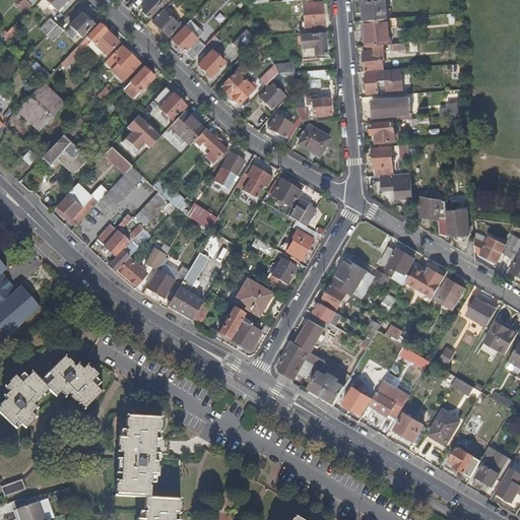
[(45,0),(59,13),(61,10),(63,12),(68,6),(67,5),(71,0),(45,0)]
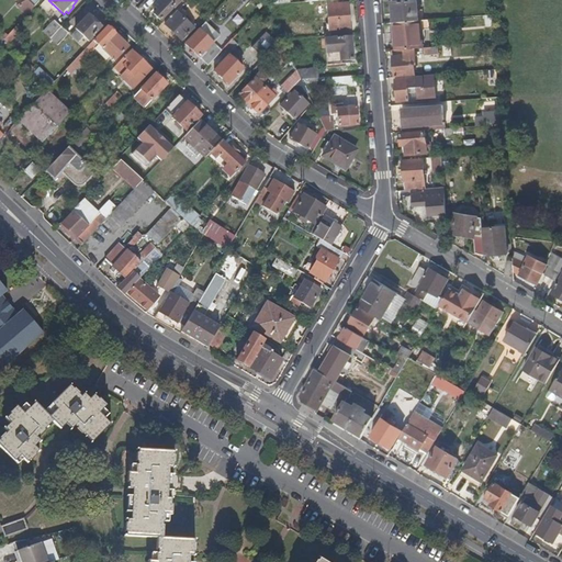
[(183,0),(160,0),(155,6),(158,9),(154,13),(163,21),(176,8),(183,0)]
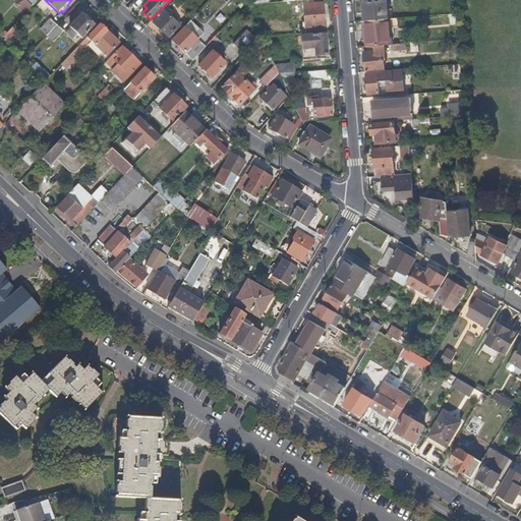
[(315,1),(303,1),(305,31),(325,30),(324,4),(322,4),(322,0),(315,1)]
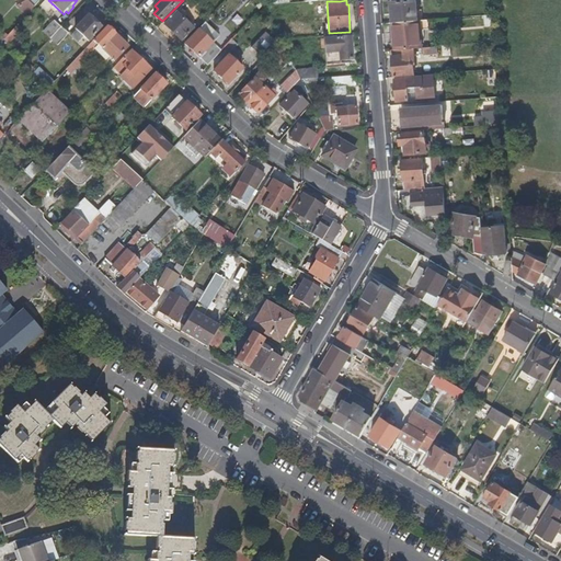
[(419,23),(416,2),(391,6),(393,25),(419,23)]
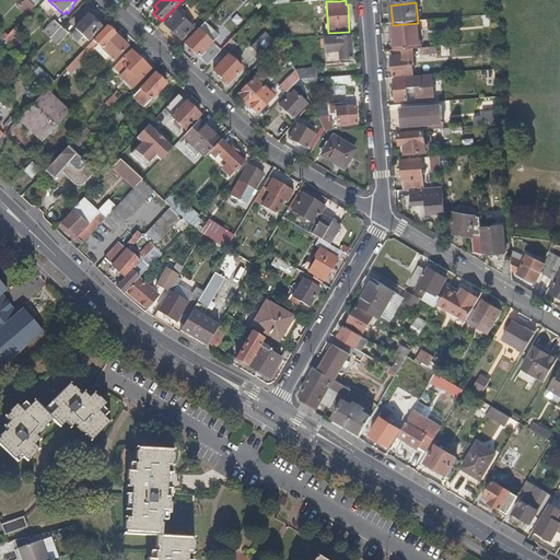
[(177,13),(165,25),(183,42),(197,26),(188,19),(186,22),(177,13)]
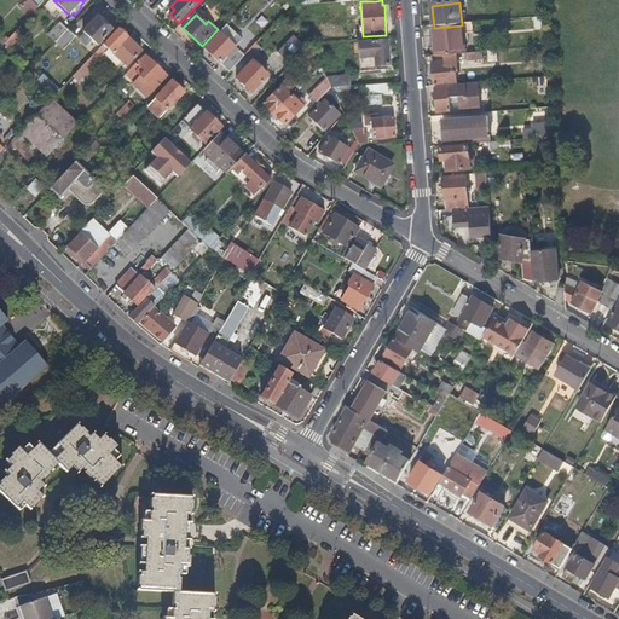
[(100,17),(85,33),(99,47),(115,32),(100,17)]
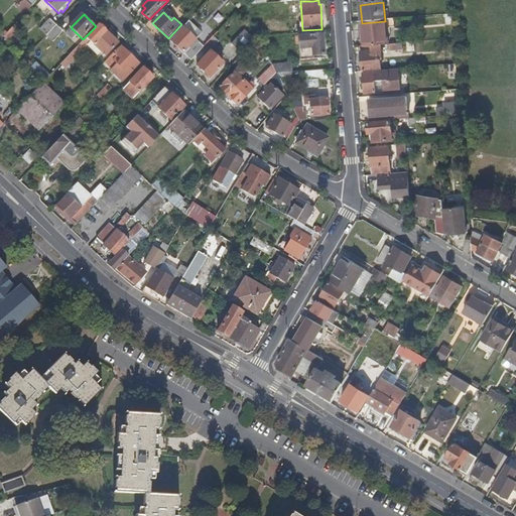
[(47,36),(58,25),(51,18),(40,30),(47,36)]
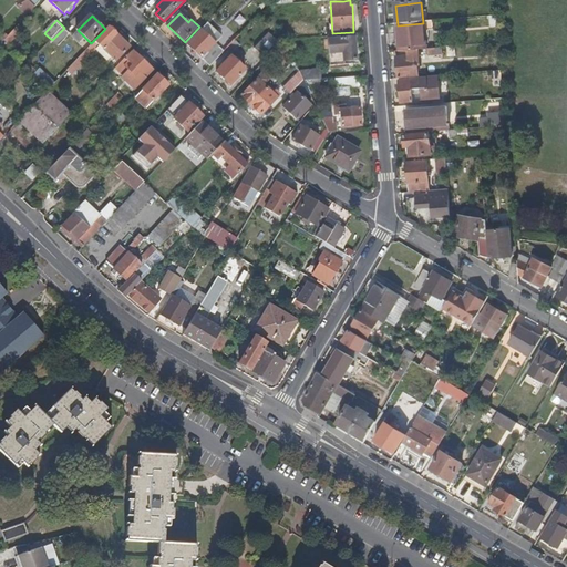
[(426,50),(424,23),(423,23),(398,26),(399,52),(412,51),(421,50),(426,50)]
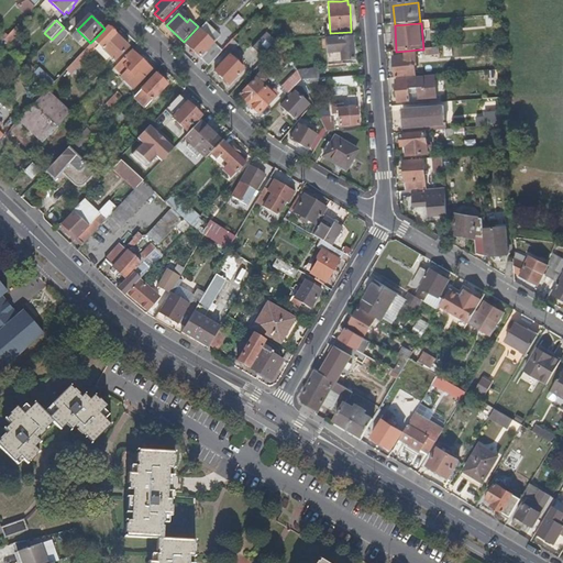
[(10,45),(23,29),(20,24),(0,45),(13,57),(17,53),(10,45)]
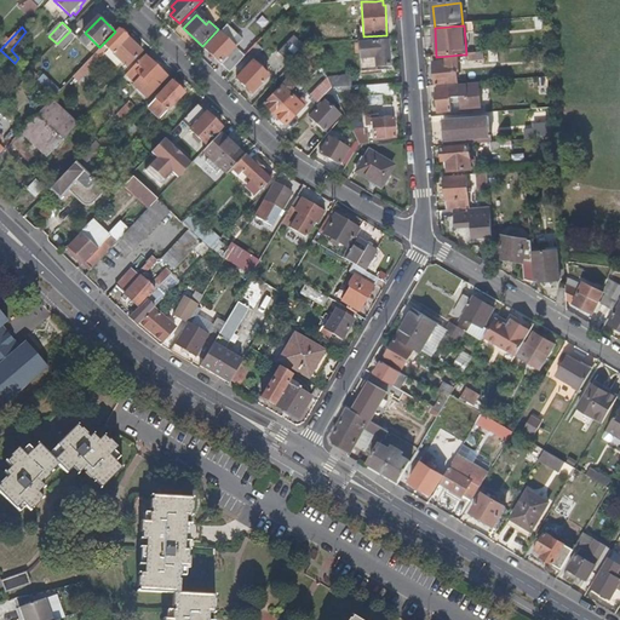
[(64,51),(78,38),(70,30),(57,44),(64,51)]
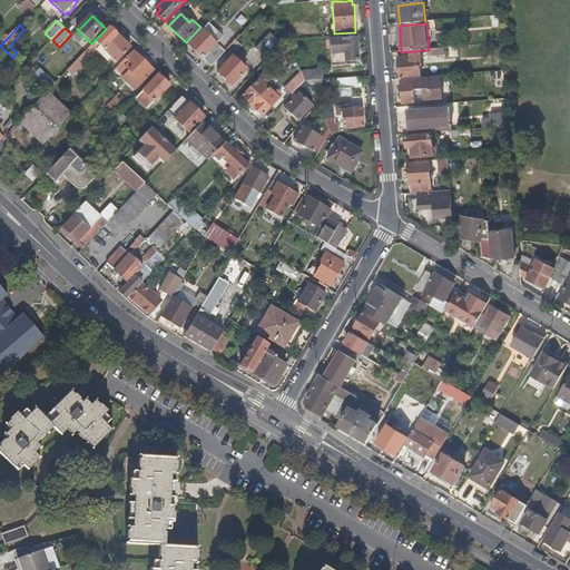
[(105,50),(119,36),(110,28),(100,38),(97,42),(101,47),(105,50)]
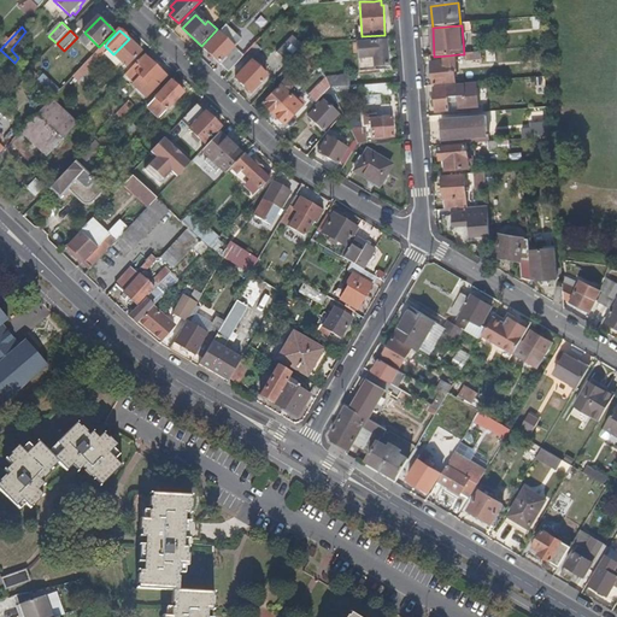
[(235,47),(219,34),(205,48),(221,63),(235,47)]
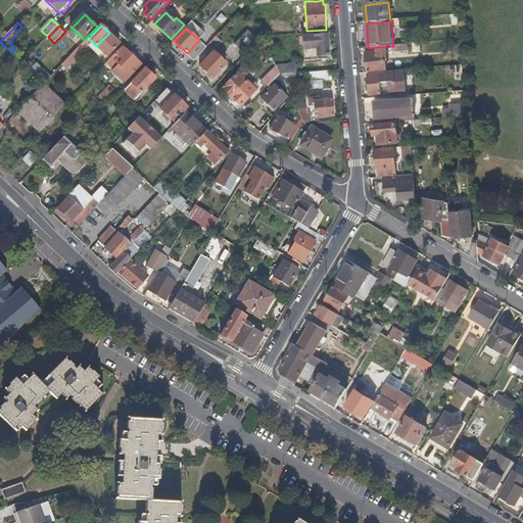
[(259,43),(248,32),(235,45),(246,56),(259,43)]
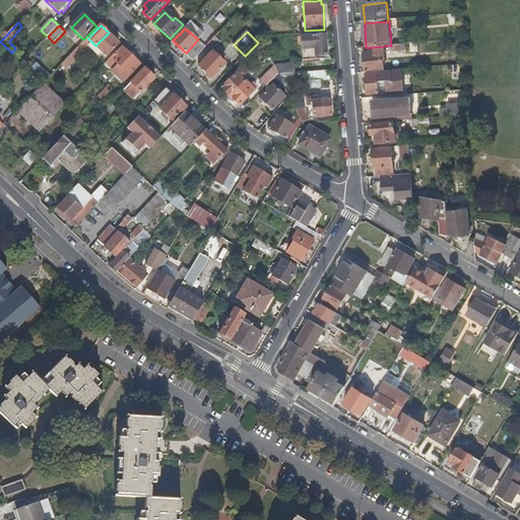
[(108,58),(121,44),(109,33),(95,46),(108,58)]
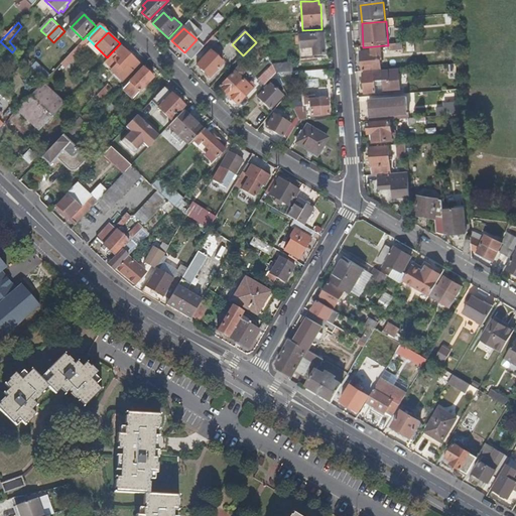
[(321,34),(297,37),(299,61),(313,60),(313,57),(324,56),(321,34)]
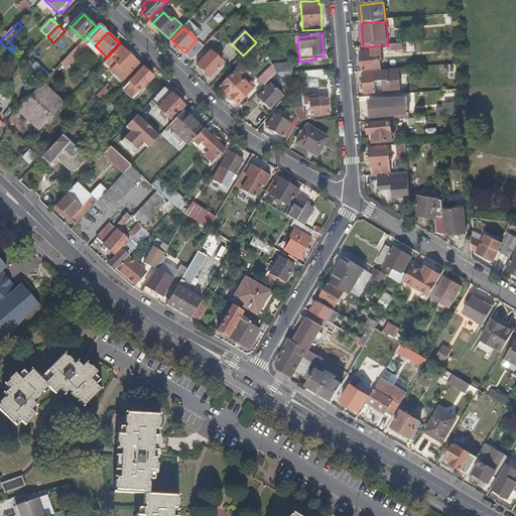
[(213,50),(220,42),(215,37),(208,45),(213,50)]
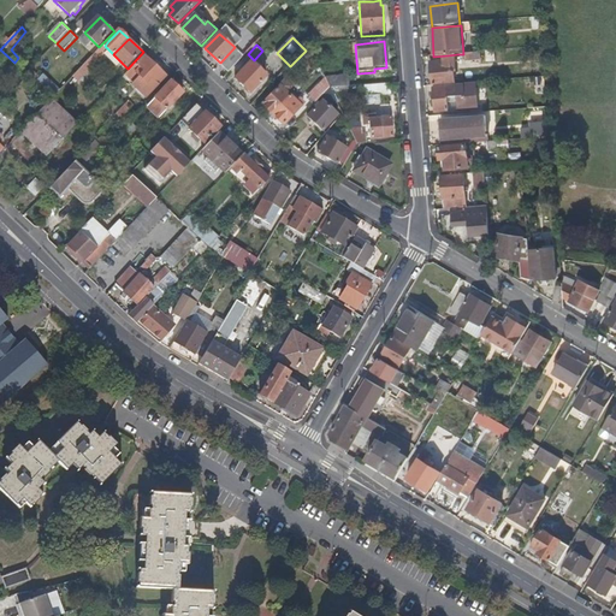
[(80,82),(110,51),(105,46),(76,76),(73,77),(80,82)]
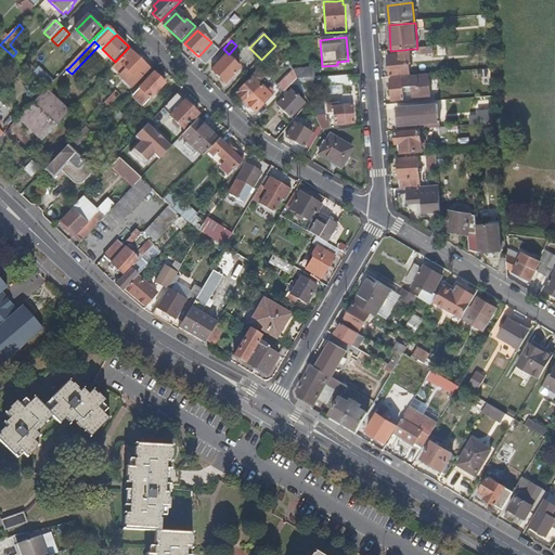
[(207,65),(220,51),(211,42),(198,56),(207,65)]
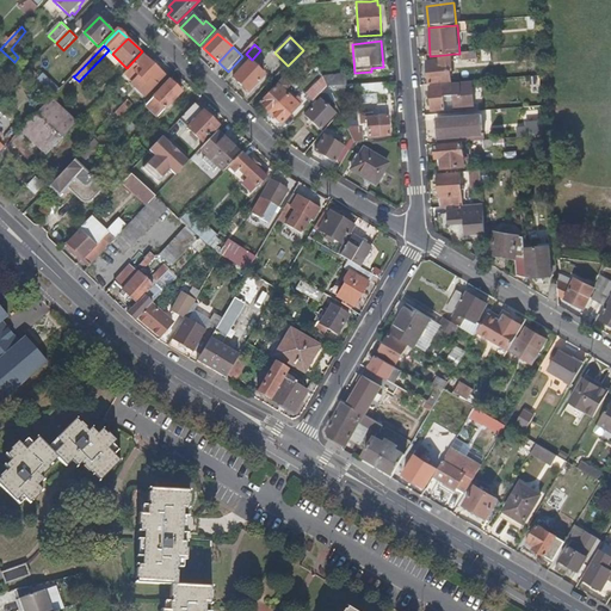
[(166,76),(144,55),(135,67),(133,66),(124,75),(129,79),(137,71),(136,69),(139,67),(143,71),(133,82),(147,96),(166,76)]
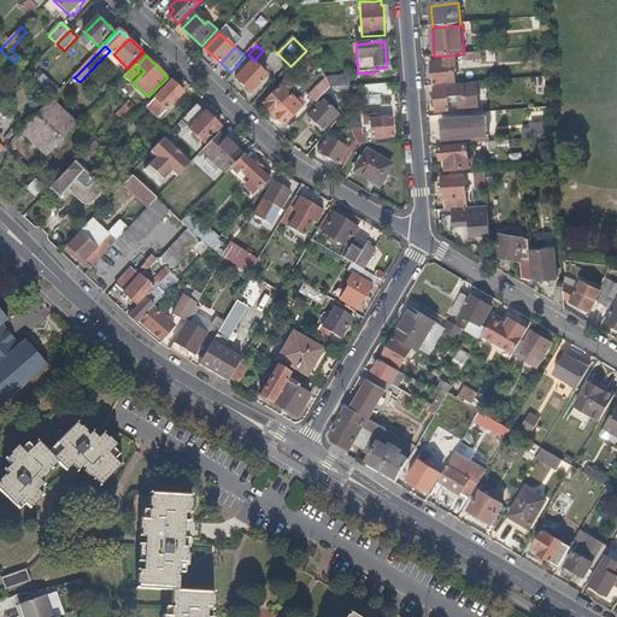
[(458,86),(457,72),(451,72),(448,56),(434,57),(433,57),(435,88),(450,86),(458,86)]
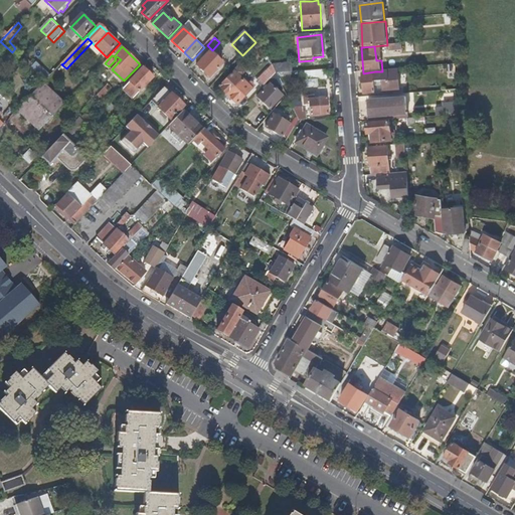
[(217,56),(211,51),(197,66),(210,77),(224,63),(222,61),(226,57),(221,52),(217,56)]
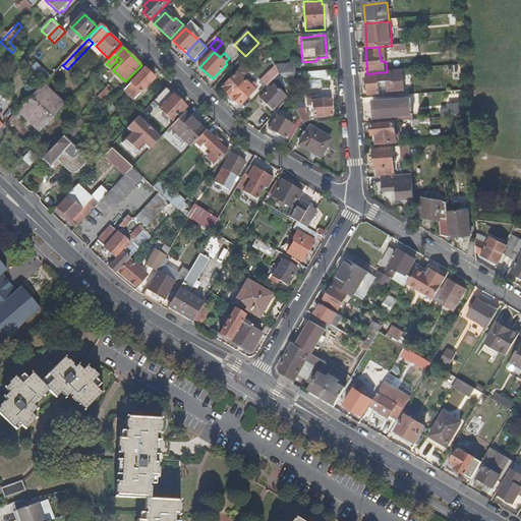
[(113,70),(122,60),(118,57),(116,59),(117,60),(110,67),(113,70)]
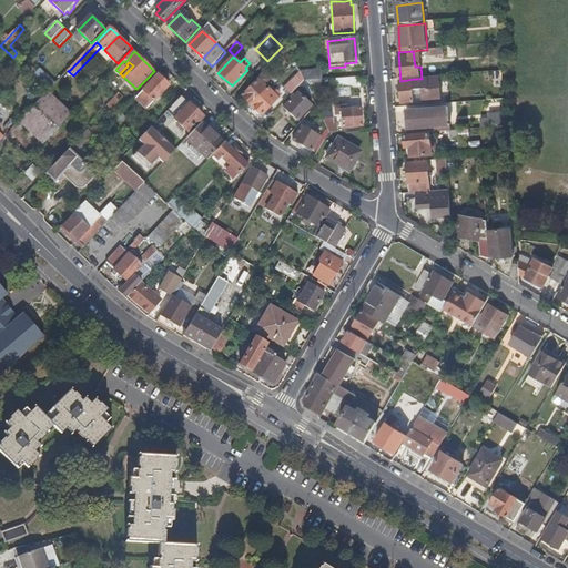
[(38,72),(29,64),(24,68),(33,77),(38,72)]
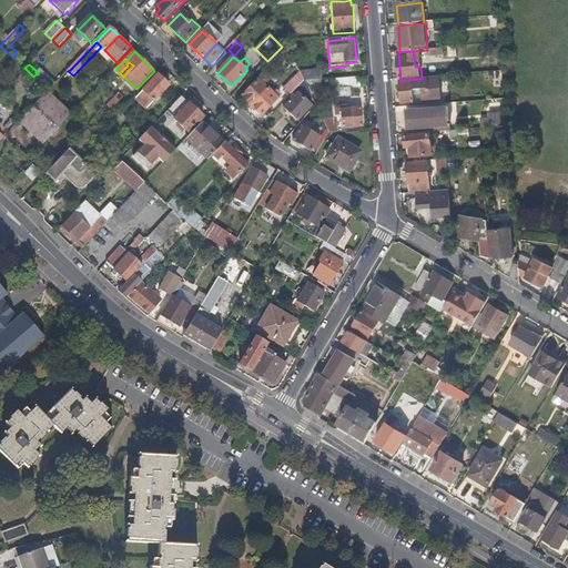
[(322,81),(322,70),(301,72),(305,81),(305,82),(322,81)]
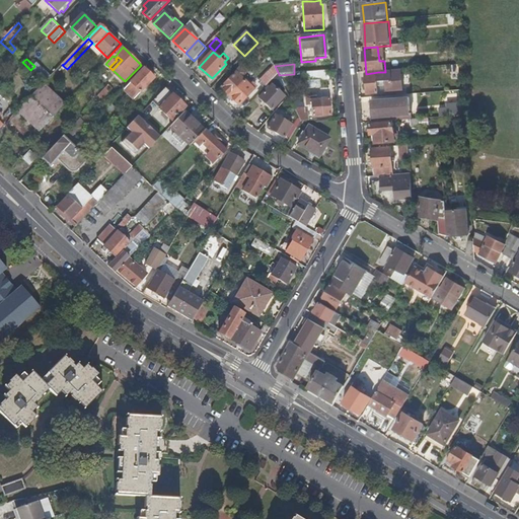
[(273,80),(279,74),(275,66),(262,81),(261,81),(267,87),(273,80)]
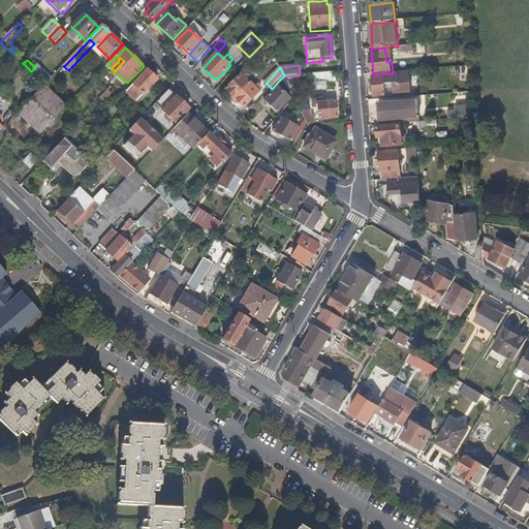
[(236,99),(251,83),(246,79),(251,74),(245,69),(226,90),(236,99)]
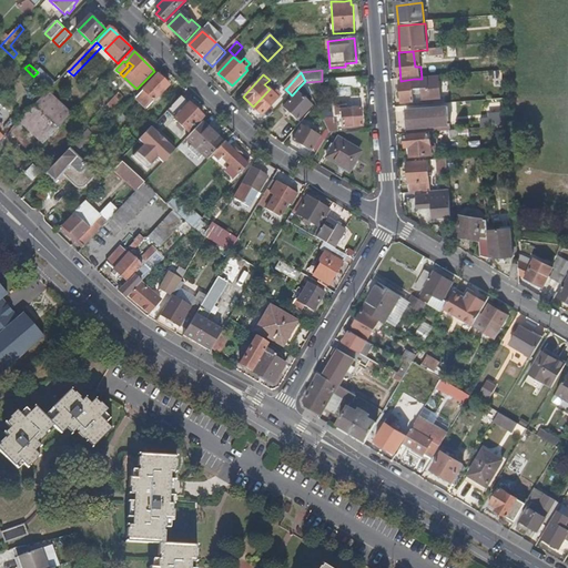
[(143,114),(170,85),(160,75),(132,103),(143,114)]
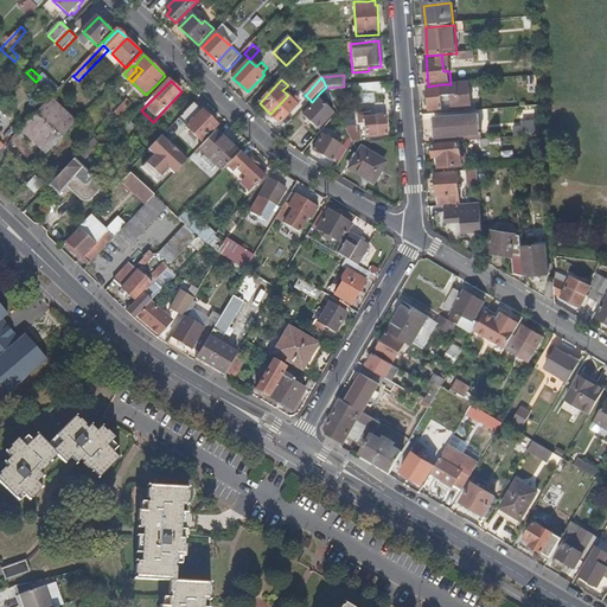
[(385,94),(384,83),(369,84),(370,95),(385,94)]
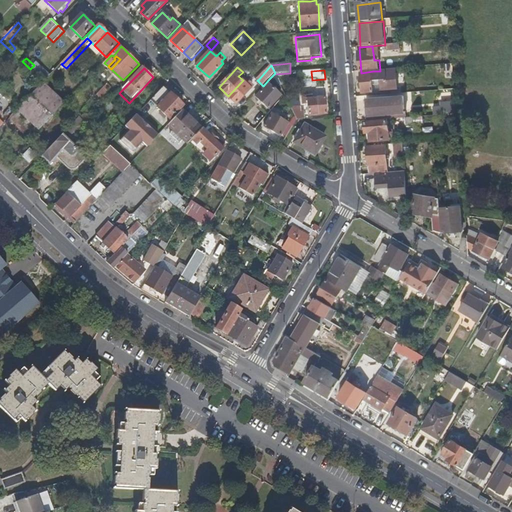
[(397,92),(395,71),(361,74),(363,94),(375,93),(373,80),(380,79),(381,93),(397,92)]
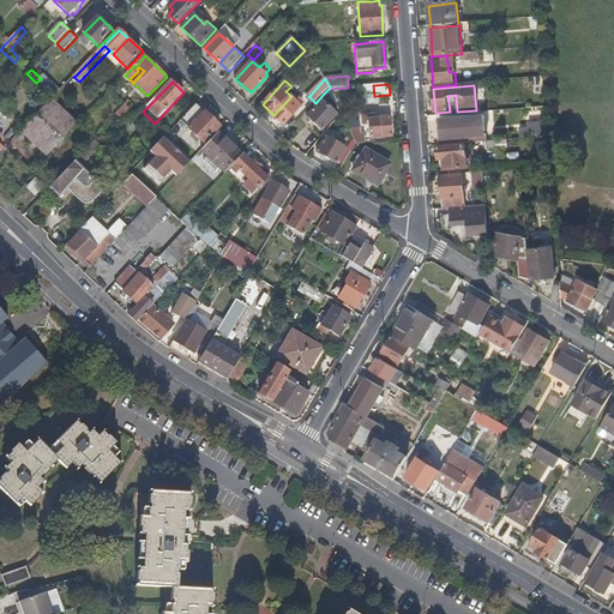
[(330,89),(330,88),(323,95),(331,103),(336,101),(330,89)]
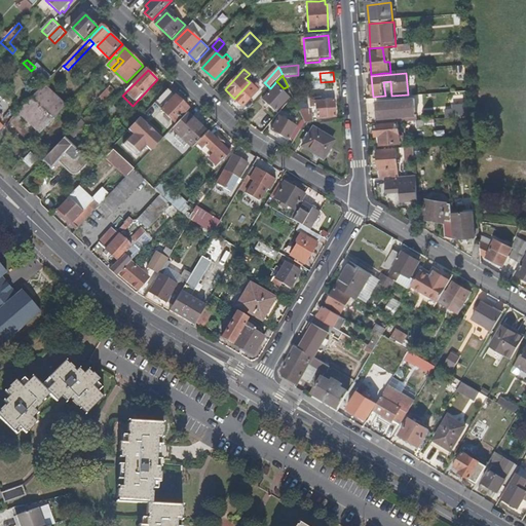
[(243,107),(260,88),(254,82),(252,84),(250,82),(234,99),(243,107)]
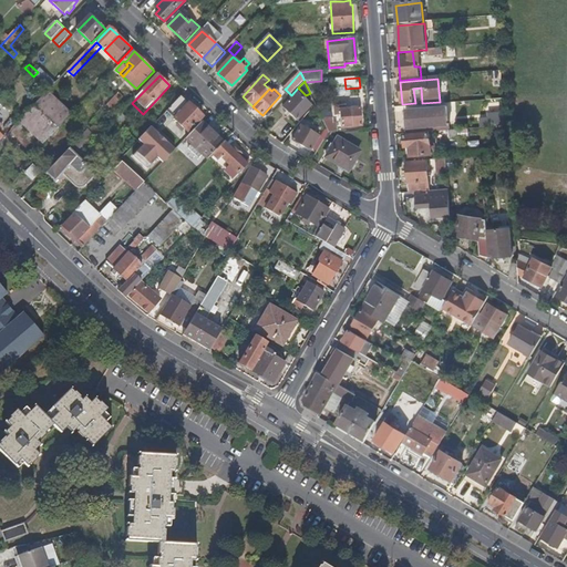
[(44,144),(73,114),(69,111),(49,91),(20,122),(44,144)]
